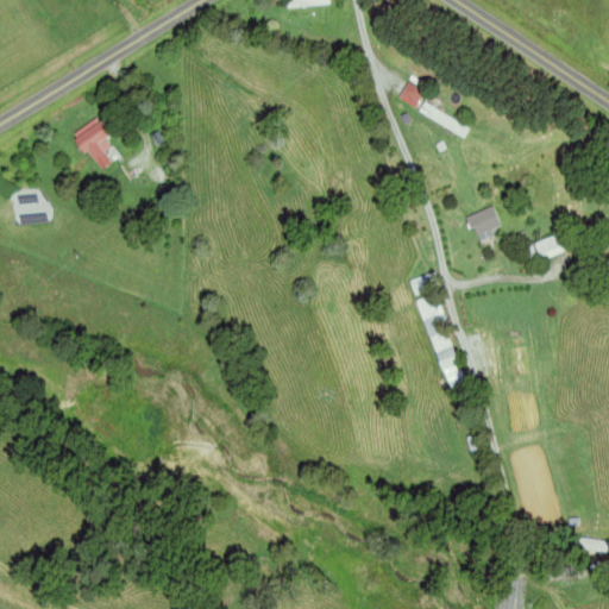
[(418,111),(462,137),(468,129),(422,102),(418,111)]
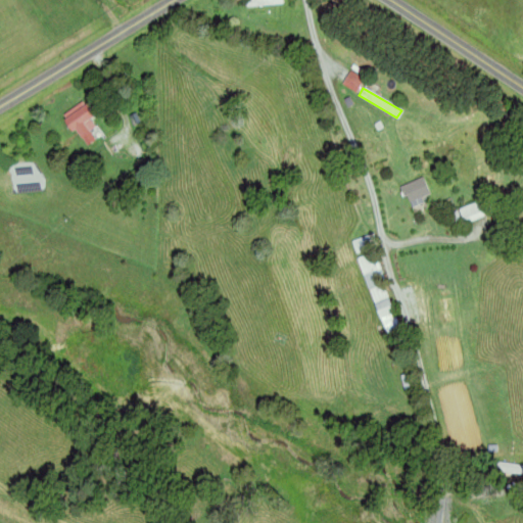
[(91,114),(82,101),(60,116),(83,147),(94,139),(88,131),(93,128),(86,119),(91,114)]
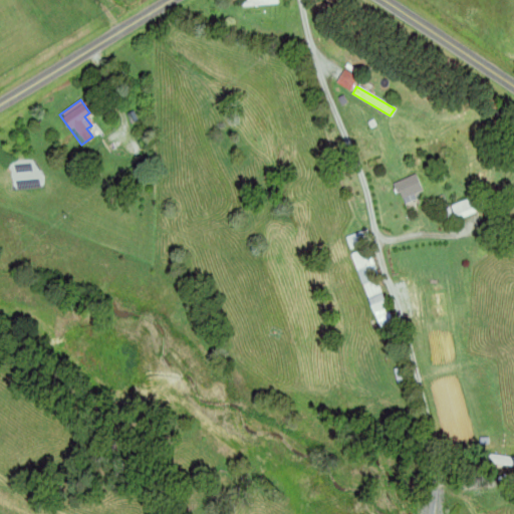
[(423,191),(412,173),(393,185),(404,203),(423,191)]
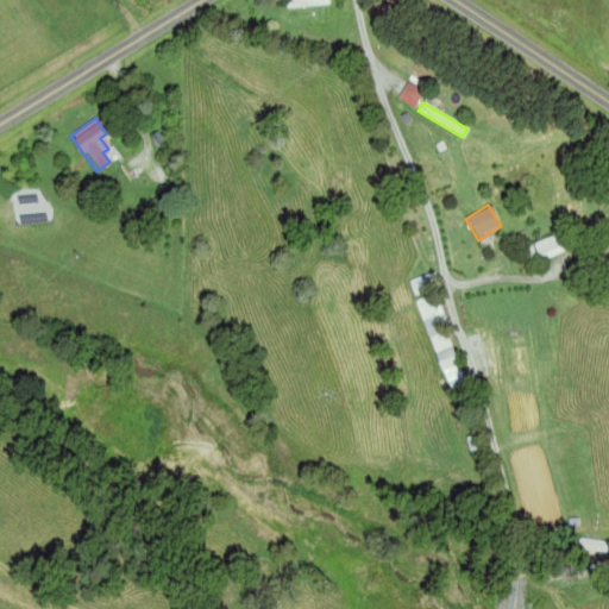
[(538,261),(565,250),(559,233),(532,244),(538,261)]
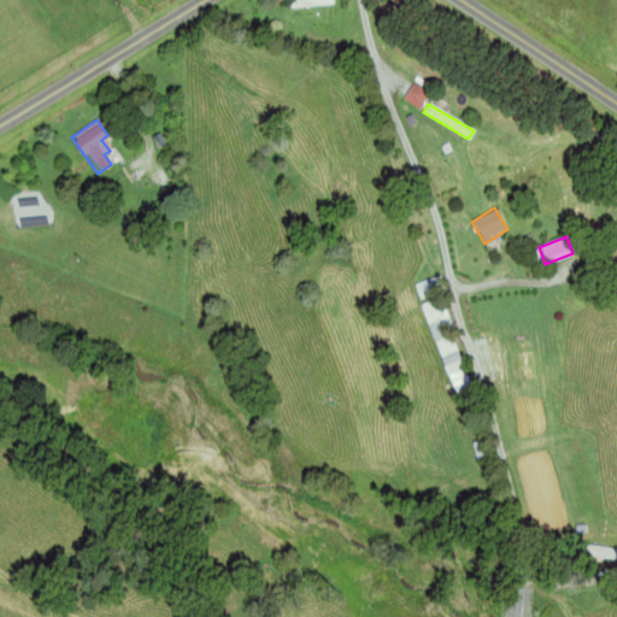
[(415,283),(425,323),(447,316),(436,277),(415,283)]
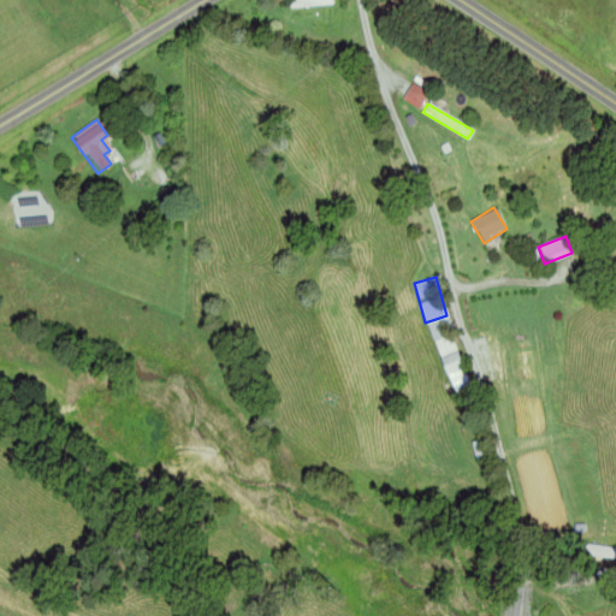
[(450,391),(467,386),(451,336),(434,342),(450,391)]
